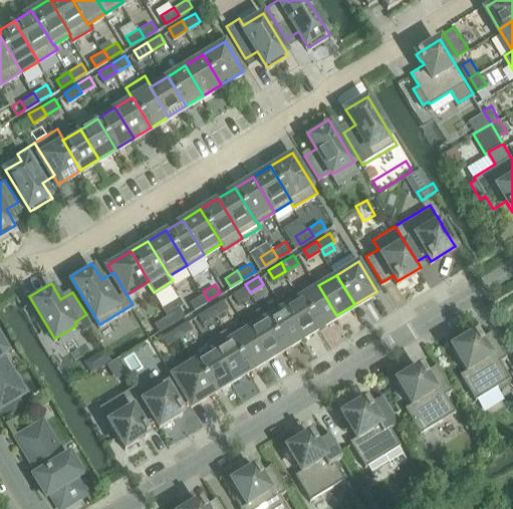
[(250,292),(245,284),(233,291),(238,300),(250,292)]
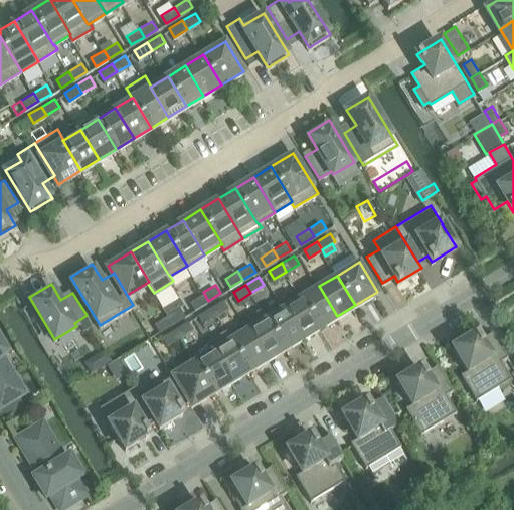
[(337,316),(319,286),(302,297),(320,327),(337,316)]
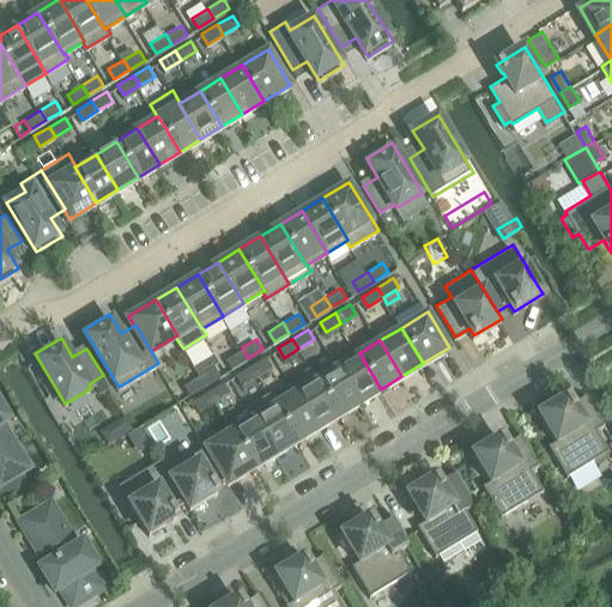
[(248,358),(242,347),(226,357),(232,366),(248,358)]
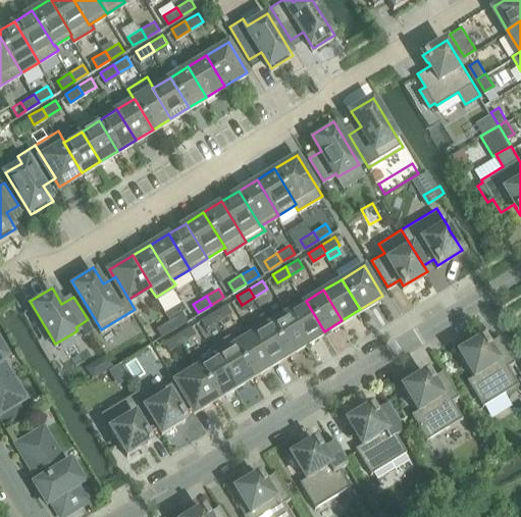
[(288,311),(307,342),(324,331),(306,301),(288,311)]
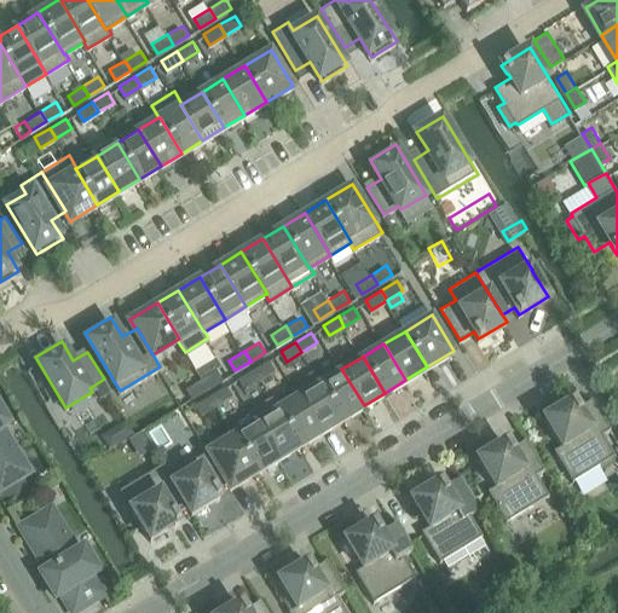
[(254,368),(260,377),(276,368),(270,358),(254,368)]
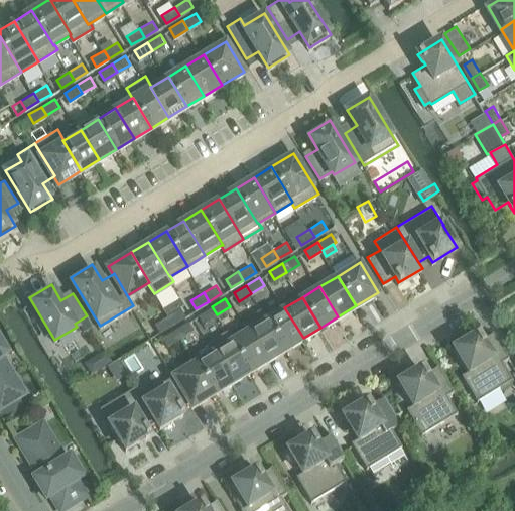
[(168,314),(173,323),(185,314),(181,306),(168,314)]
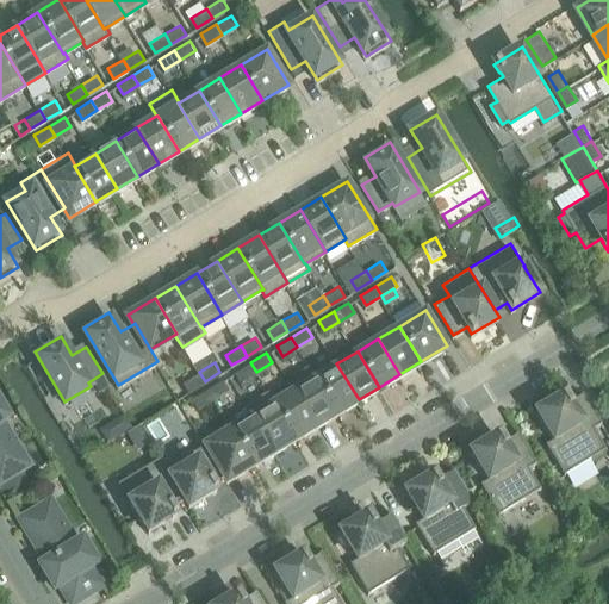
[(256,372),(250,362),(235,372),(241,381),(256,372)]
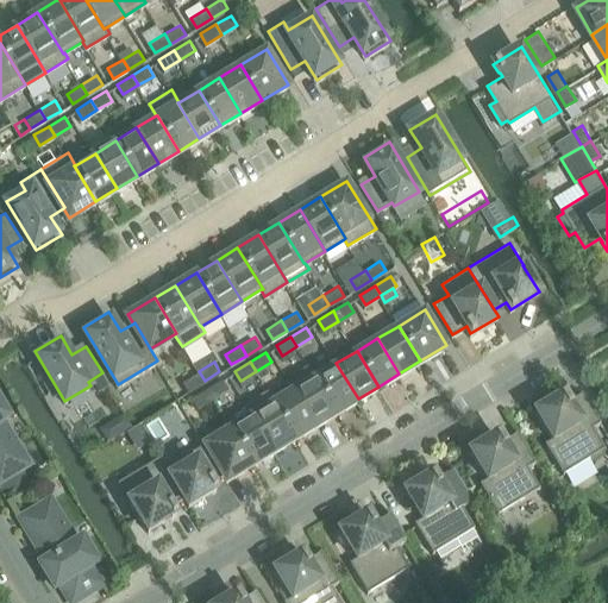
[(315,376),(317,375),(309,363),(287,377),(294,389),(295,389),(317,424),(337,412),(315,376)]
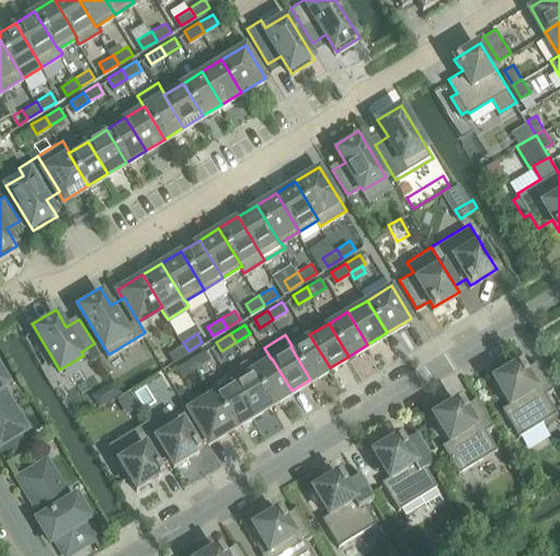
[(309,335),(292,345),(290,347),(310,379),(330,367),(309,335)]
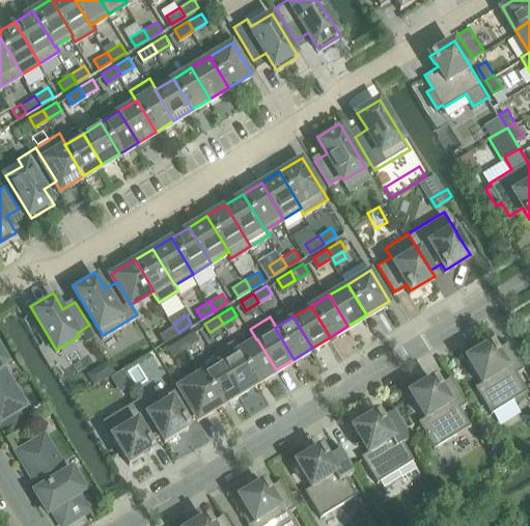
[(178,332),(173,324),(160,332),(165,340),(178,332)]
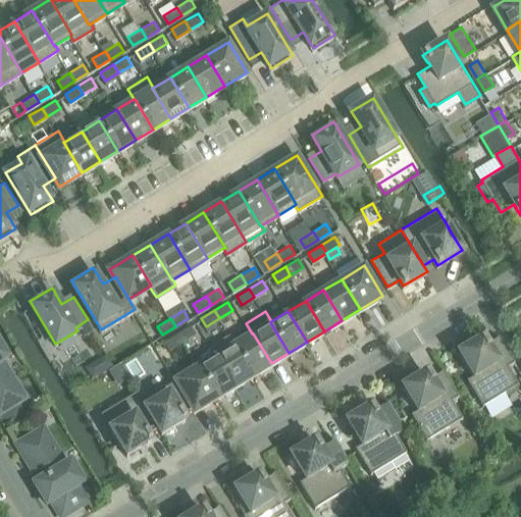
[(178,331),(184,340),(197,332),(192,323),(178,331)]
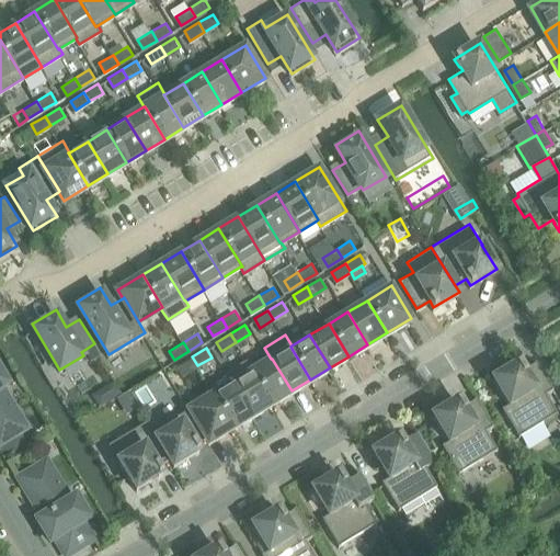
[(197,365),(192,356),(178,365),(183,374),(197,365)]
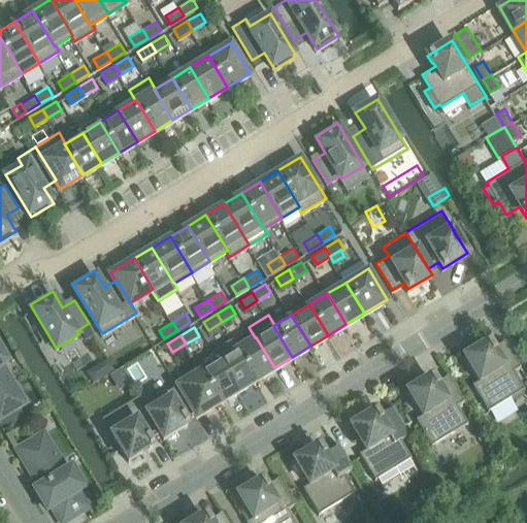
[(237,348),(238,348),(232,336),(212,349),(219,359),(220,359),(238,390),(256,379),(237,348)]
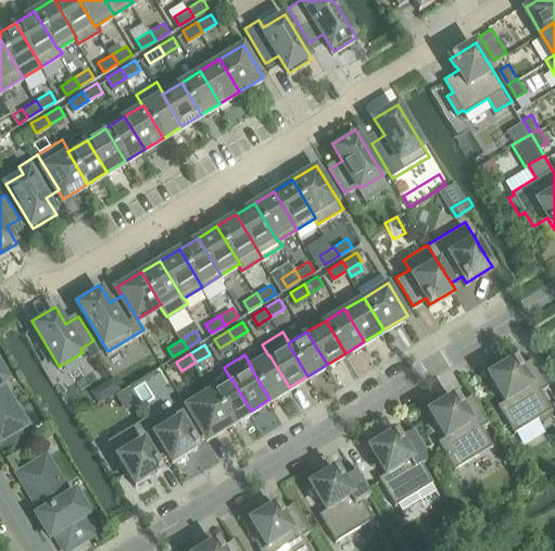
[(268,355),(251,366),(250,366),(269,399),(289,387),(269,355),(268,355)]
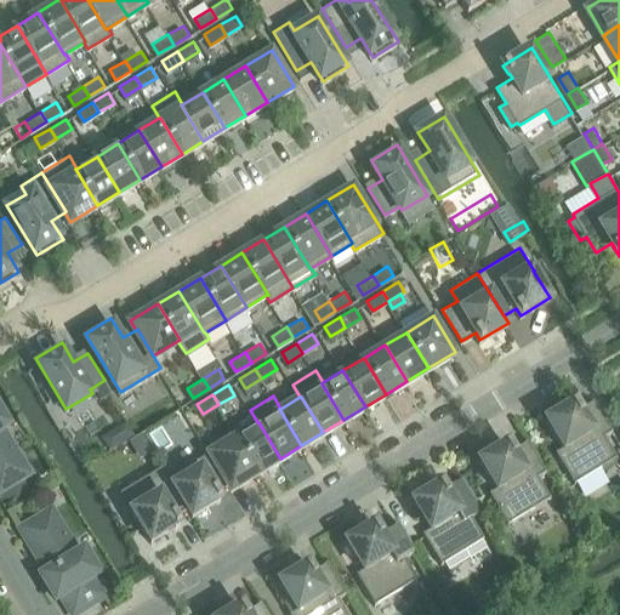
[(614,428),(595,397),(579,406),(576,402),(547,419),(564,445),(556,450),(575,480),(618,455),(606,434),(614,428)]
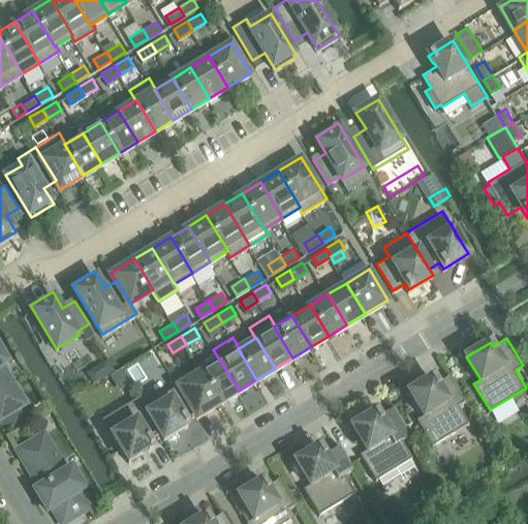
[(0,405),(23,392),(22,391),(20,392),(2,363),(7,360),(0,347),(0,405)]
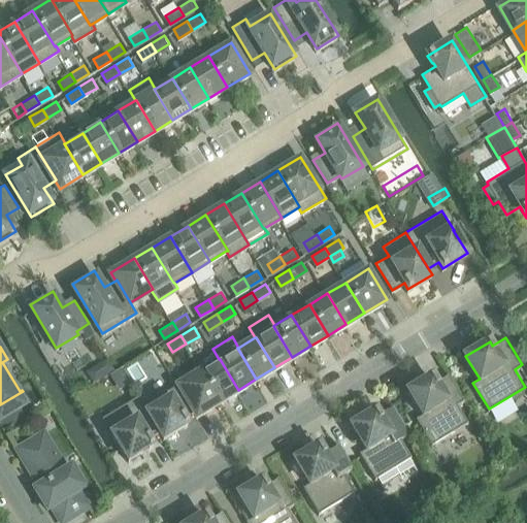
[(108,357),(102,360),(100,367),(104,373),(114,367),(108,357)]
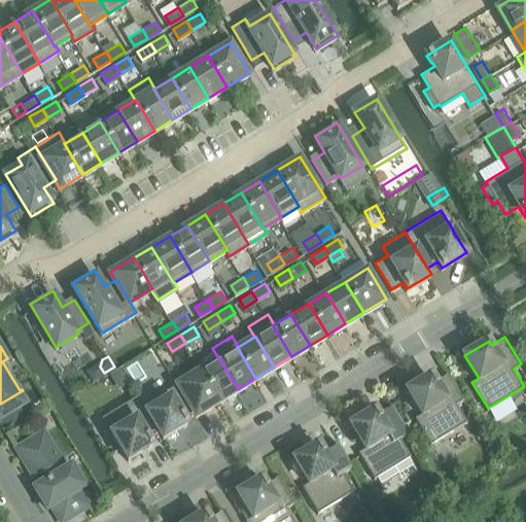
[(219,358),(218,358),(201,369),(219,399),(238,389),(219,358)]
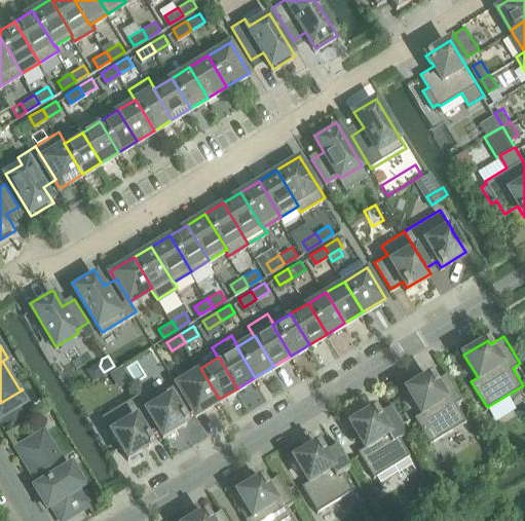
[(194,408),(193,409),(196,413),(219,399),(200,368),(179,381),(194,408)]
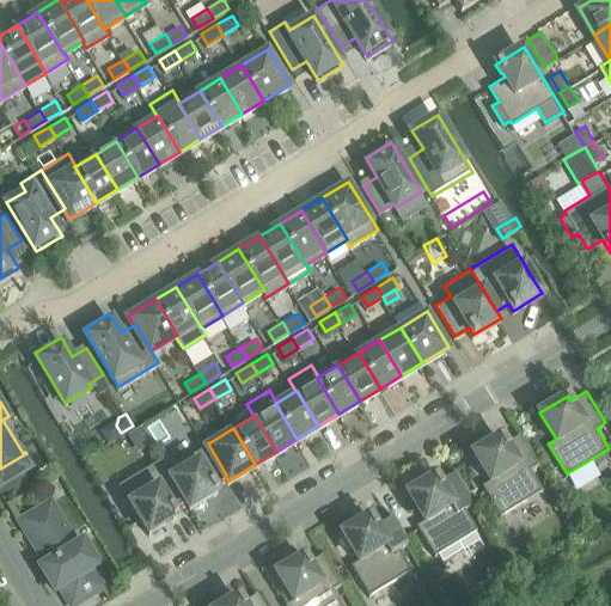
[(483,483),(501,514),(543,488),(531,467),(539,463),(520,432),(506,440),(502,435),(475,453),(490,478),(483,483)]
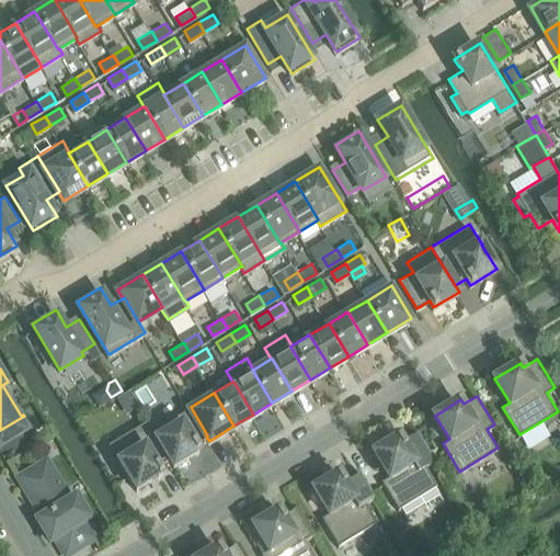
[(196,443),(206,437),(207,435),(191,407),(178,415),(174,409),(151,423),(150,424),(171,458),(170,458),(174,465),(200,450),(196,443)]
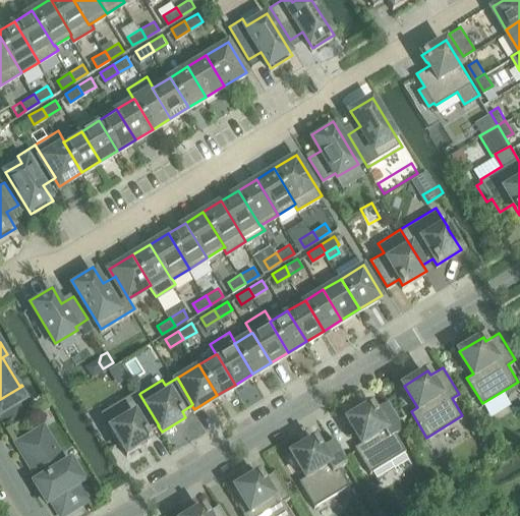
[(148,432),(158,425),(159,425),(139,394),(140,393),(137,389),(102,411),(113,431),(127,453),(151,439),(148,432)]
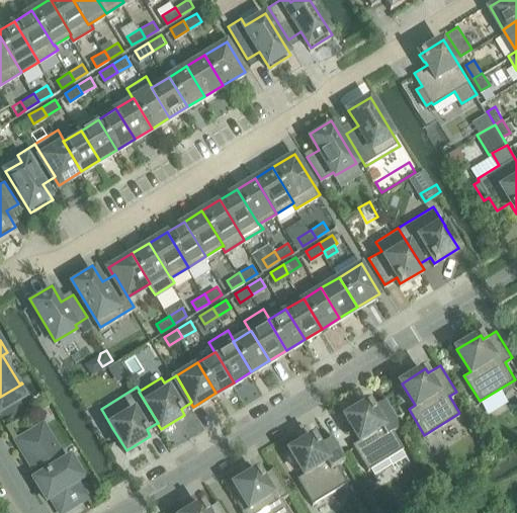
[(203,427),(195,430),(198,438),(218,430),(212,418),(223,414),(217,398),(195,406),(203,427)]
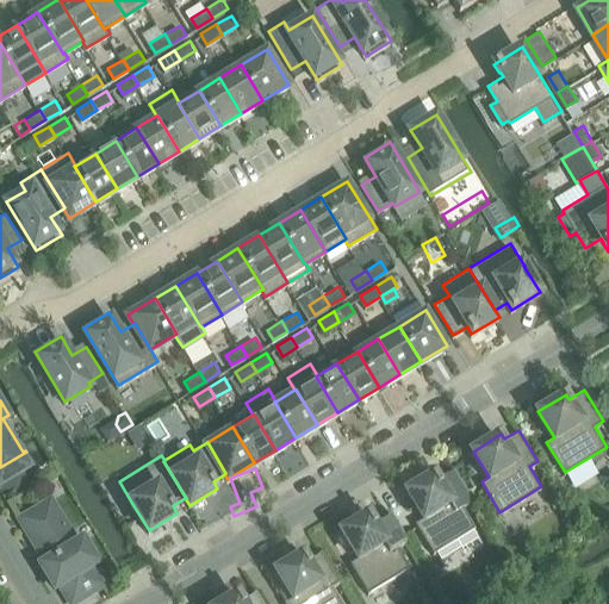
[(416,521),(434,552),(476,525),(464,505),(472,500),(453,469),(439,479),(435,474),(408,491),(423,517),(416,521)]
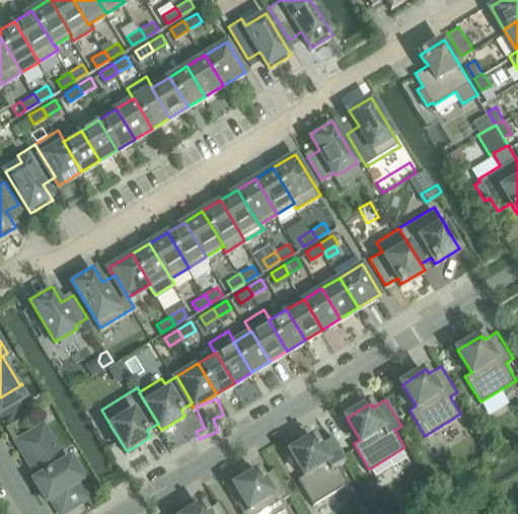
[(22,446),(20,447),(30,463),(32,462),(41,475),(35,479),(48,498),(53,495),(62,511),(87,495),(77,480),(82,476),(71,457),(66,460),(48,432),(51,430),(50,429),(23,445),(20,440),(19,440),(22,446)]
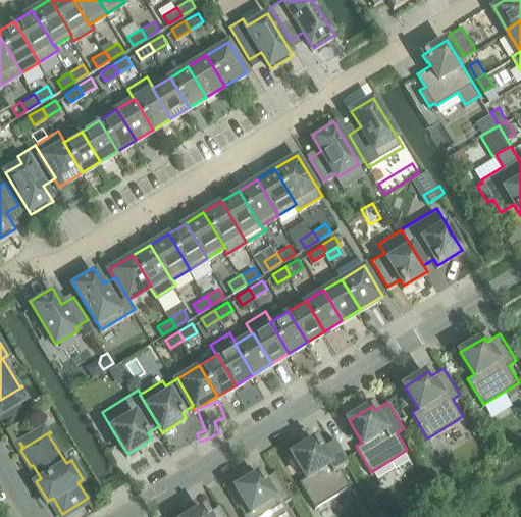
[(300,480),(315,506),(351,484),(341,467),(348,463),(331,436),(319,444),(316,440),(293,454),(306,476),(300,480)]
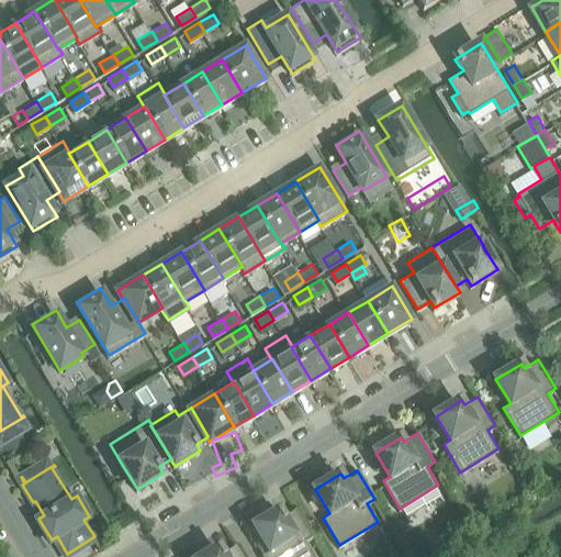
[(262,554),(264,556),(316,556),(306,539),(314,535),(296,507),(283,514),(280,510),(255,526),(269,549),(262,554)]
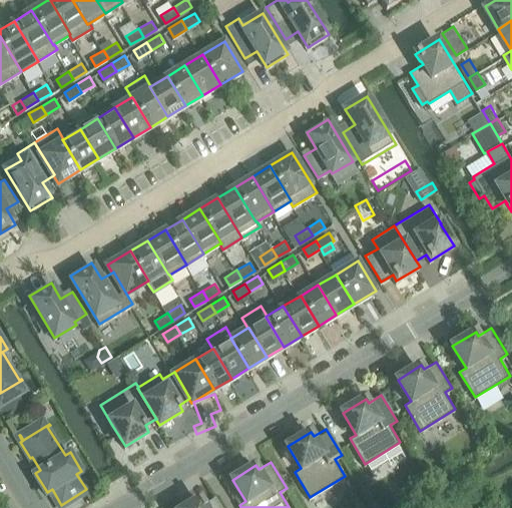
[(223,507),(215,495),(203,503),(201,499),(185,507),(223,507)]
